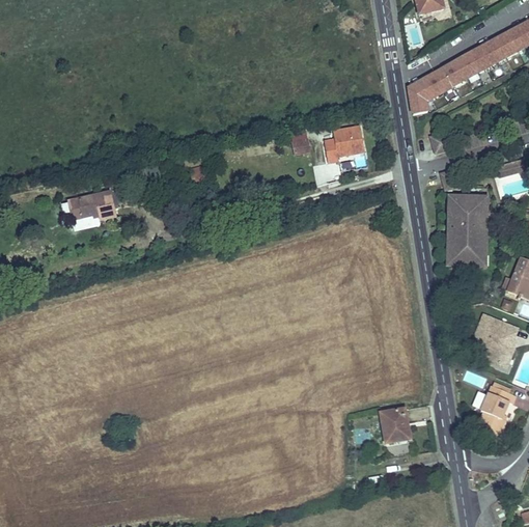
[(443,6),(441,0),(415,0),(418,12),(443,6)]
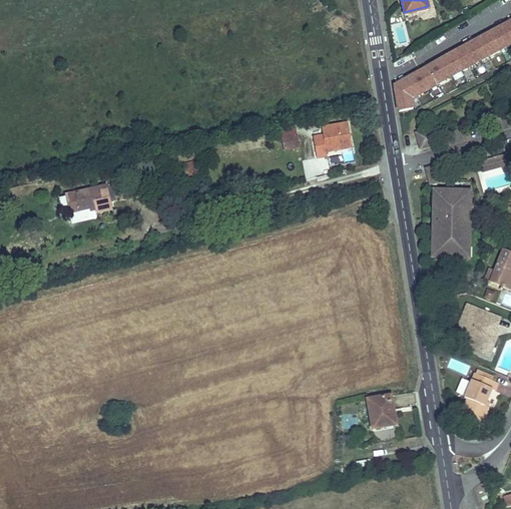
[(510,17),(394,82),(398,107),(412,105),(410,94),(510,39),(510,17)]
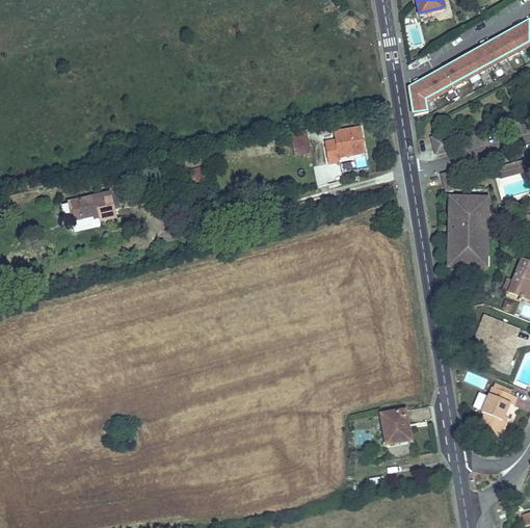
[(360,124),(333,129),(334,137),(323,139),(327,161),(338,159),(337,155),(364,150),(360,124)]
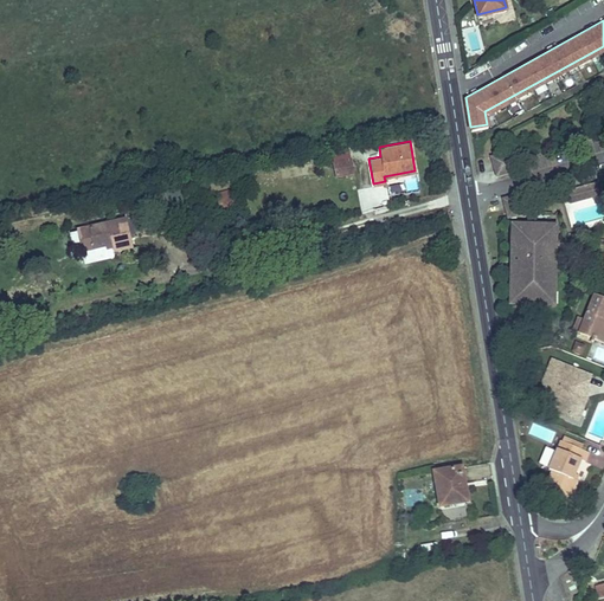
[(507,149),(494,153),(499,168),(512,165),(507,149)]
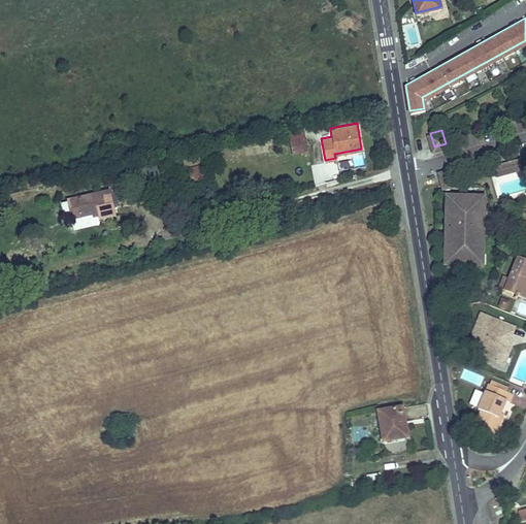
[(306,148),(303,136),(290,139),(293,152),(306,148)]
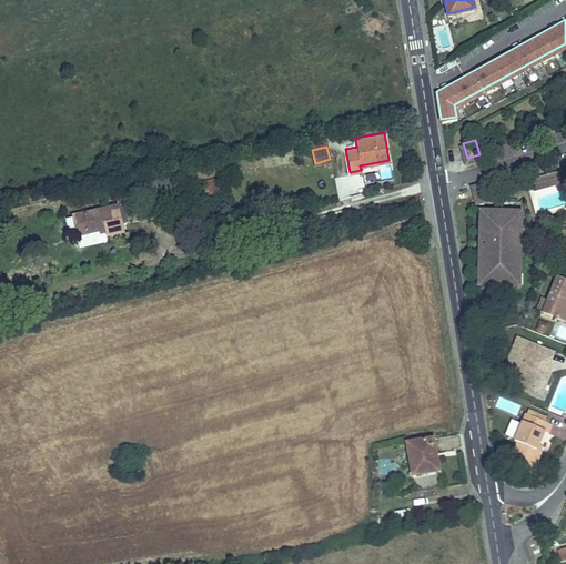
[(557,168),(546,171),(549,181),(559,178),(557,168)]
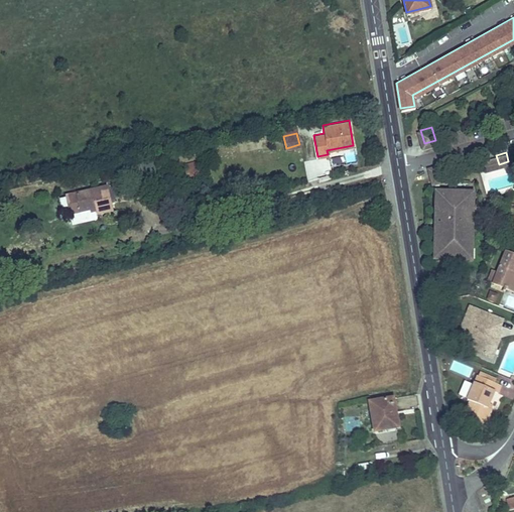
[(493,156),(483,159),(485,167),(495,165),(493,156)]
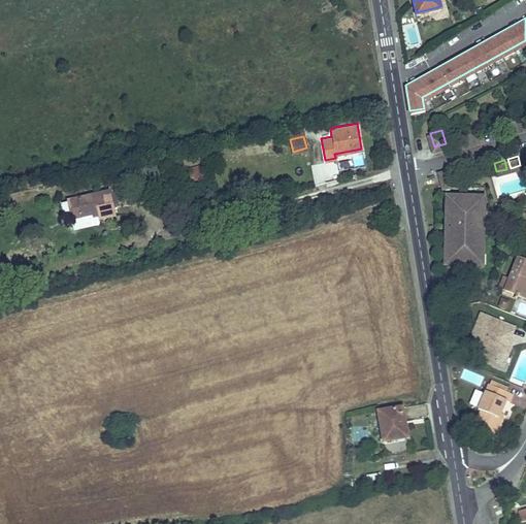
[(201,166),(189,169),(191,179),(204,176),(201,166)]
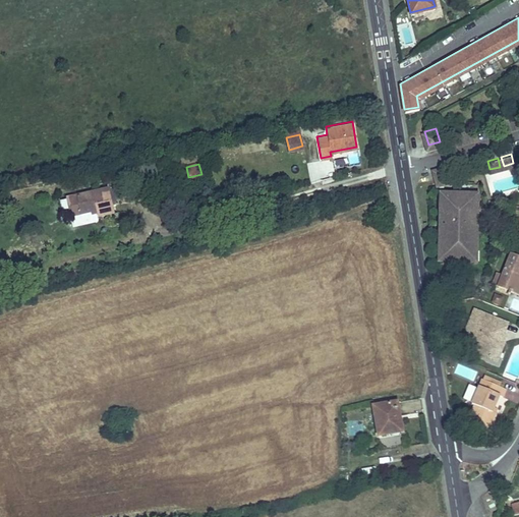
[(446,165),(435,167),(439,181),(450,178),(446,165)]
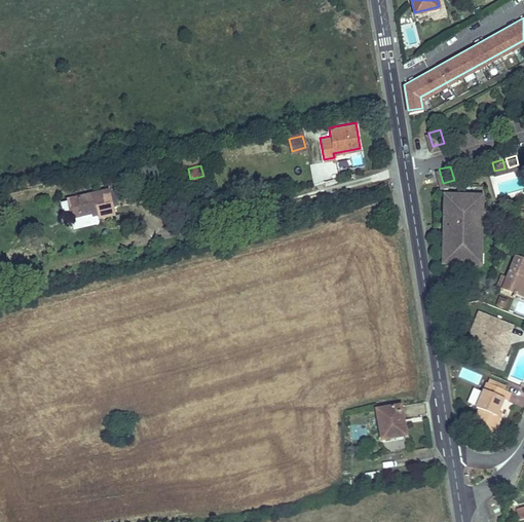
[(109,187),(66,197),(69,211),(79,209),(80,214),(90,211),(97,210),(98,213),(98,216),(115,212),(109,187)]
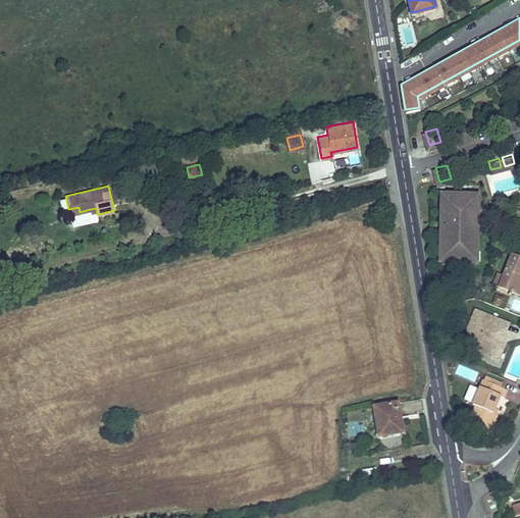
[(473,191),(447,190),(446,201),(442,201),(440,217),(442,217),(442,231),(440,231),(440,246),(445,246),(444,257),(472,258),(472,246),(476,246),(477,224),(474,223),(474,218),(477,218),(477,203),(473,203),(473,191)]
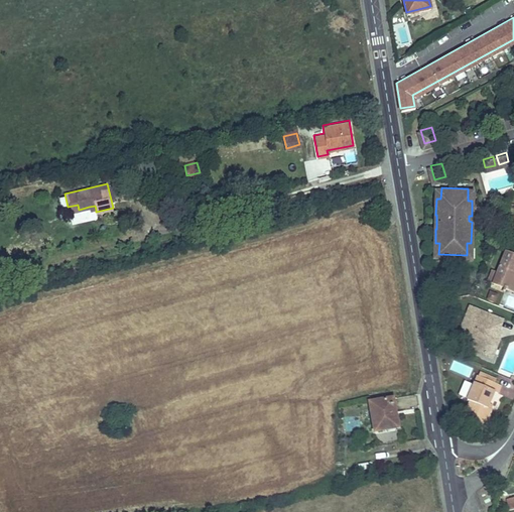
[(56,196),(57,206),(66,205),(63,195),(56,196)]
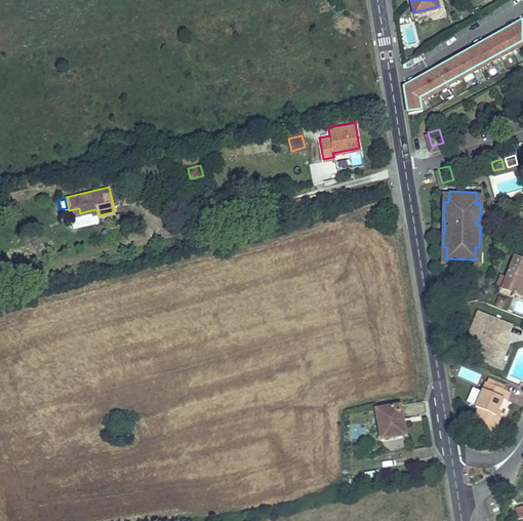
[(522,256),(513,253),(505,274),(499,286),(521,295),(522,290),(522,256)]
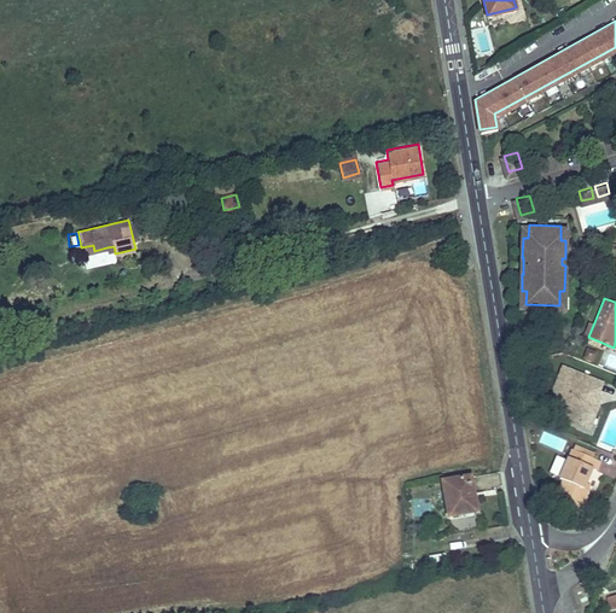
[(581,333),(588,337),(594,322),(587,320),(581,333)]
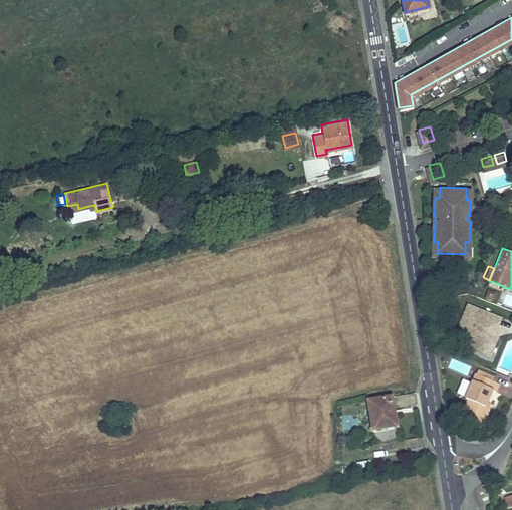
[(486,341),(488,340),(492,341),(496,332),(492,331),(498,315),(466,302),(455,330),(470,336),(468,341),(470,345),(480,349),(484,347),(486,341)]
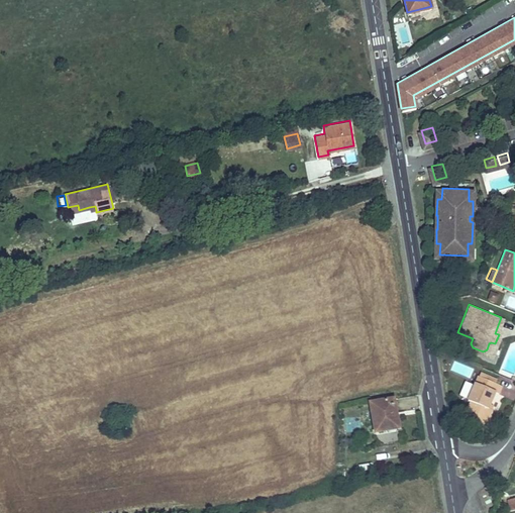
[(483,351),(491,354),(495,343),(491,342),(489,343),(487,349),(483,351)]
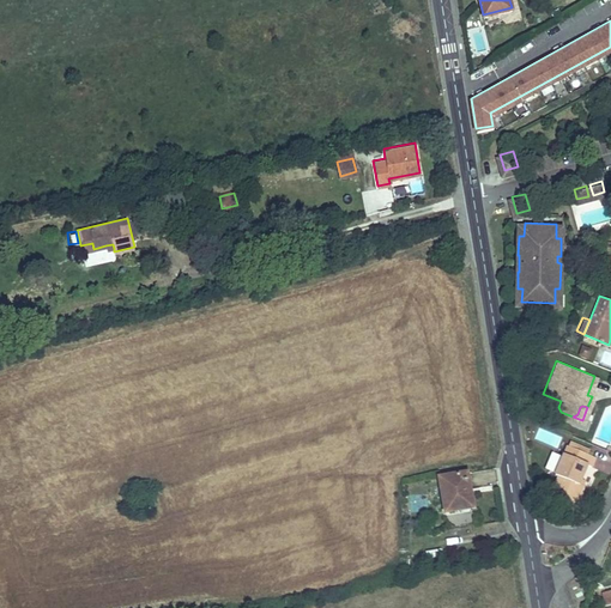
[(556,441),(560,431),(539,425),(536,435),(556,441)]
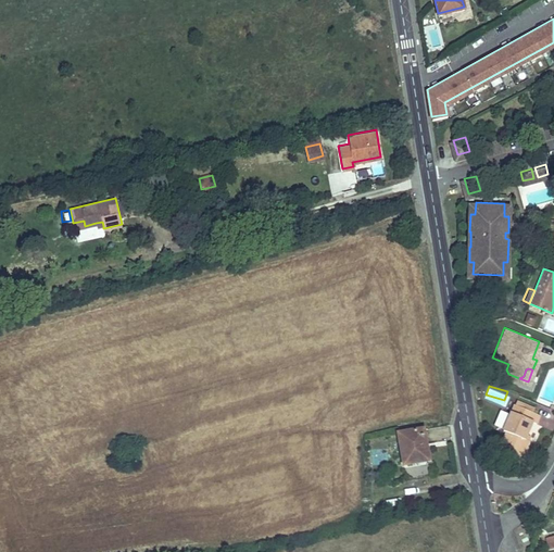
[(530,419),(533,421),(538,412),(512,401),(501,427),(504,429),(496,446),(518,455),(526,438),(523,437),(530,419)]
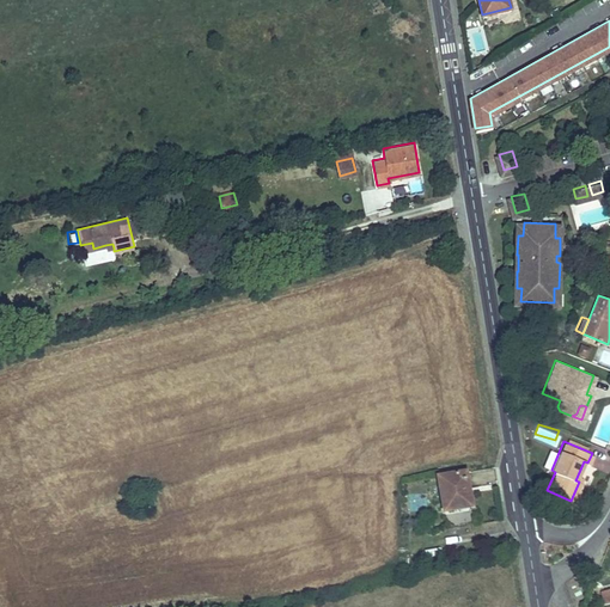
[(465,468),(438,473),(444,508),(471,503),(465,468)]
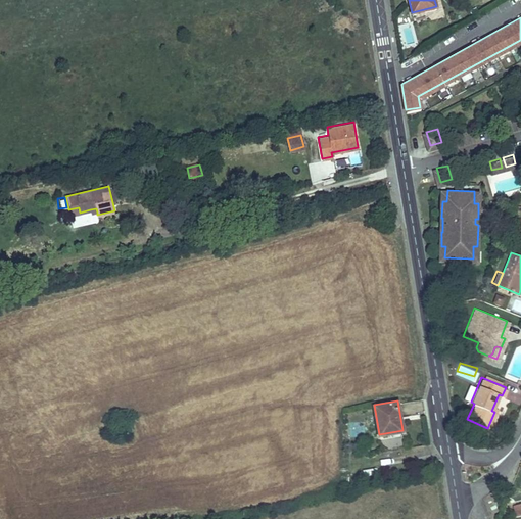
[(126,430),(123,422),(116,425),(120,432),(126,430)]
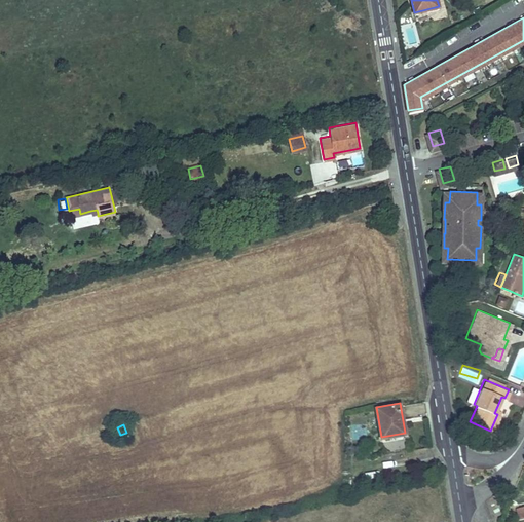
[(403,446),(404,436),(388,436),(388,445),(403,446)]
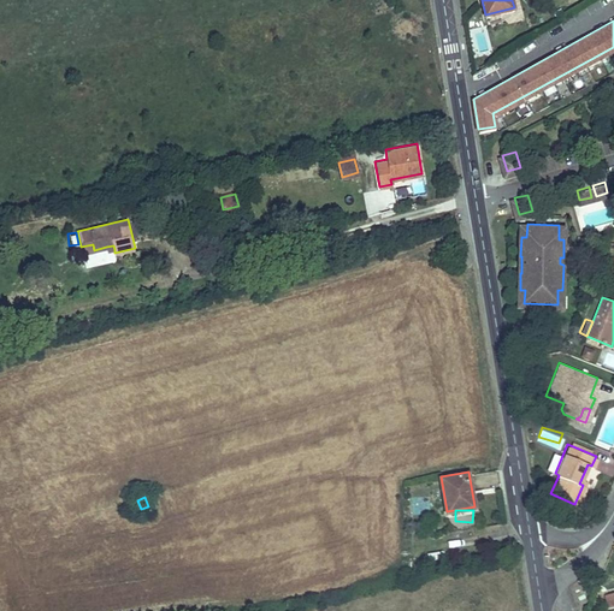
All buildings are outlined.
